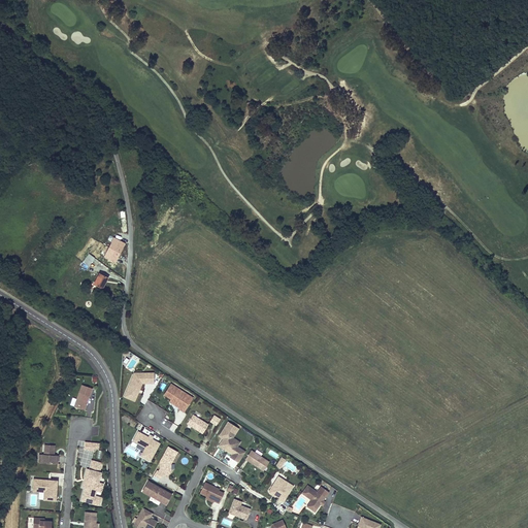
[(174,202),(168,211),(175,217),(182,206),(174,202)]
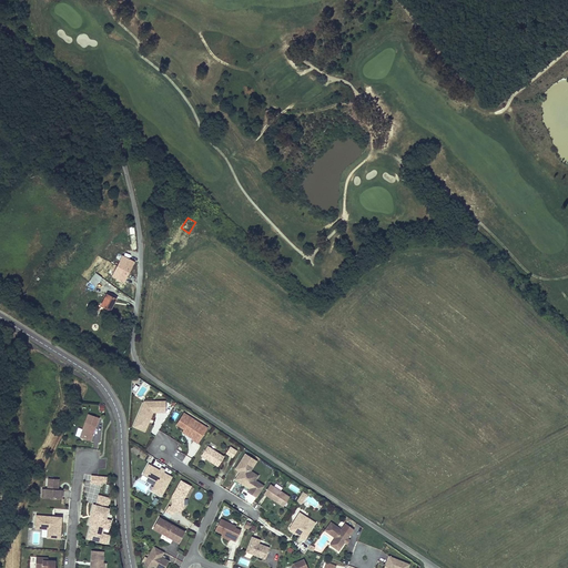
[(115,245),(112,251),(124,257),(128,251),(115,245)]
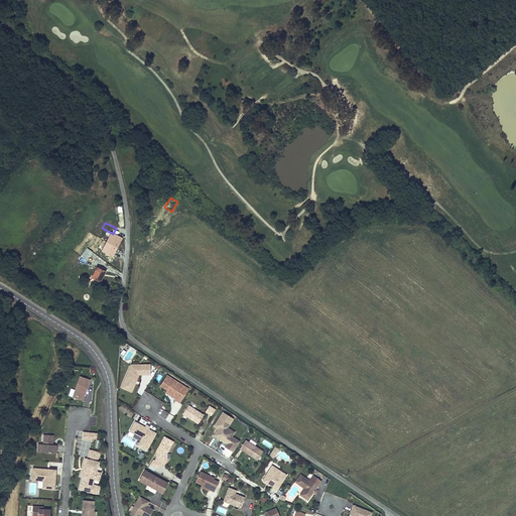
[(113,234),(102,228),(93,245),(103,250),(102,251),(113,256),(122,238),(113,234)]
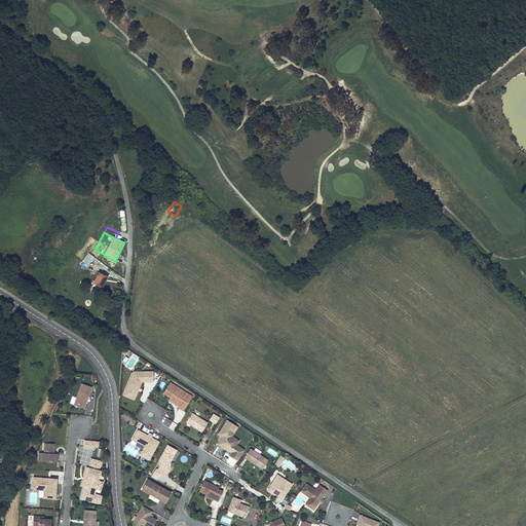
[(90,259),(86,256),(82,261),(87,265),(90,259)]
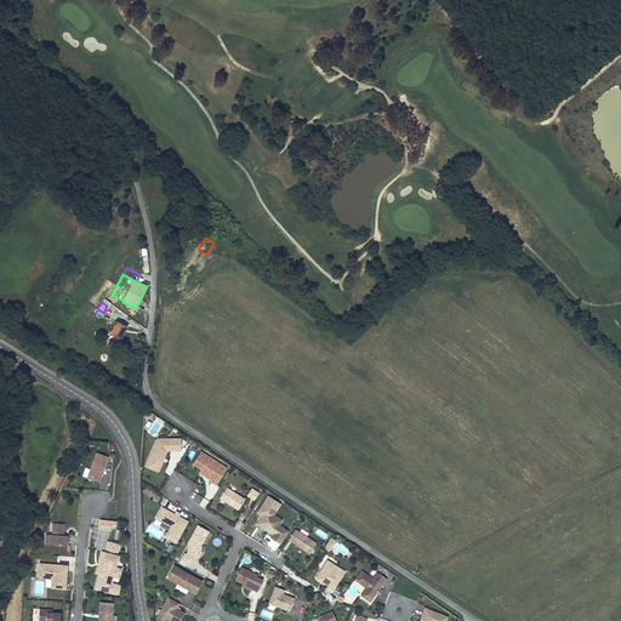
[(124,332),(123,331),(125,325),(117,322),(110,334),(120,339),(124,332)]
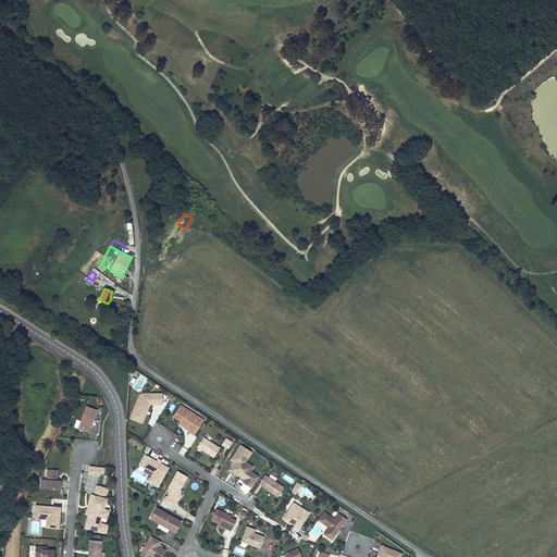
[(147,411),(150,404),(162,404),(162,394),(141,394),(133,415),(144,419),(146,413),(145,413),(146,410),(147,411)]
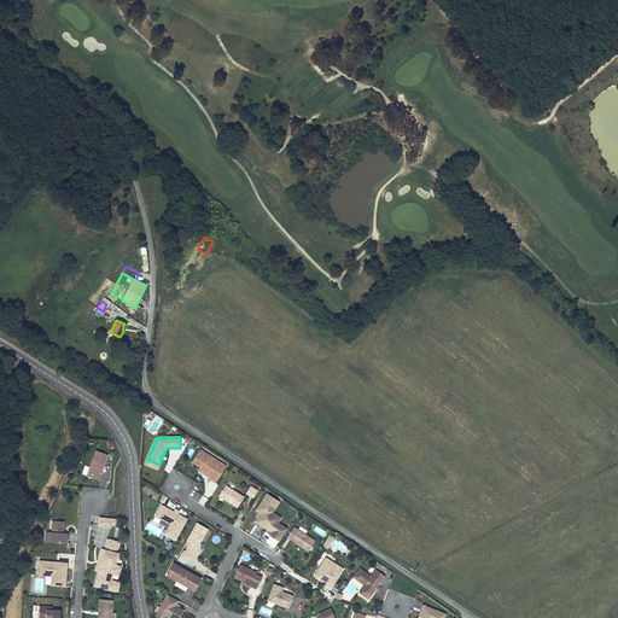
[(217,466),(220,462),(200,449),(192,462),(200,467),(202,466),(213,473),(210,478),(215,482),(223,470),(217,466)]
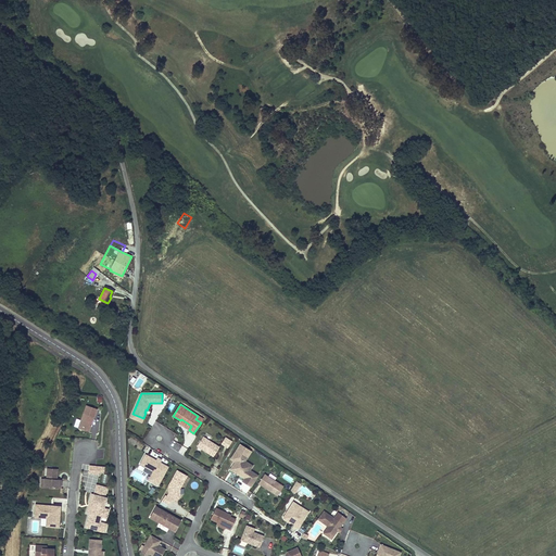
[(89,431),(93,417),(84,413),(78,428),(89,431)]
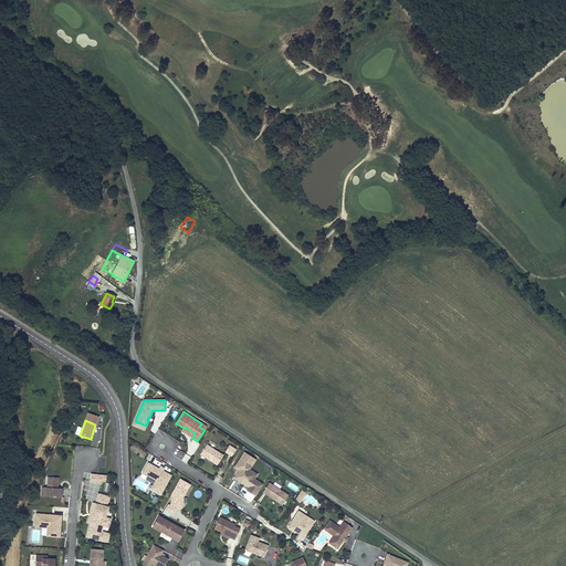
[(192,438),(195,433),(185,427),(184,428),(181,430),(192,438)]
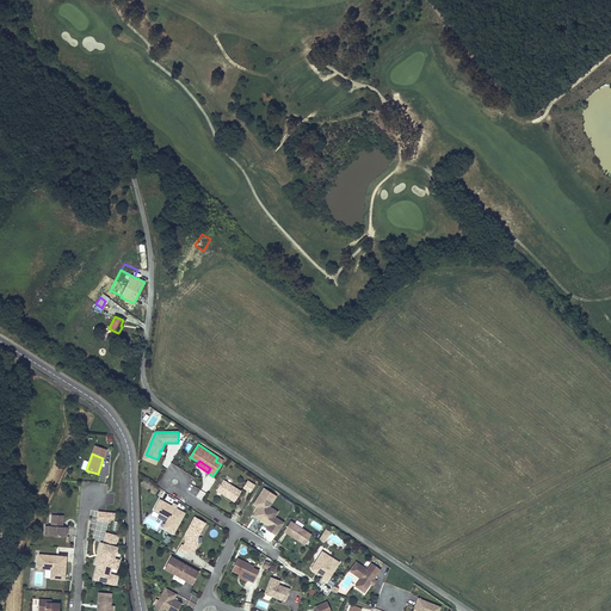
[(232,499),(238,489),(223,480),(216,489),(232,499)]
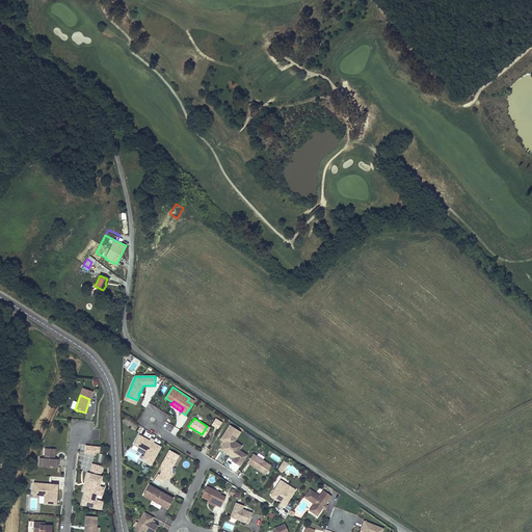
[(222,422),(216,418),(212,424),(218,429),(222,422)]
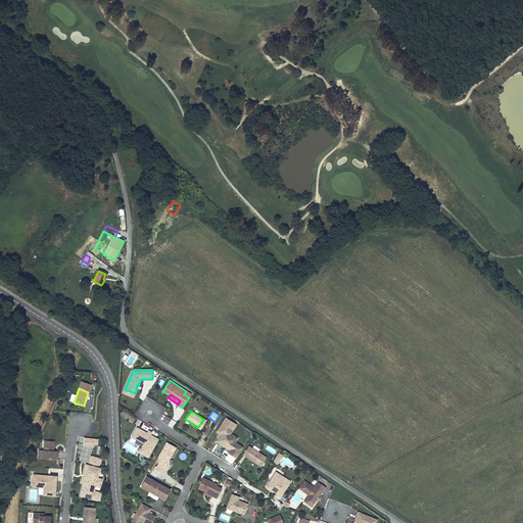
[(164,424),(173,428),(177,422),(169,417),(164,424)]
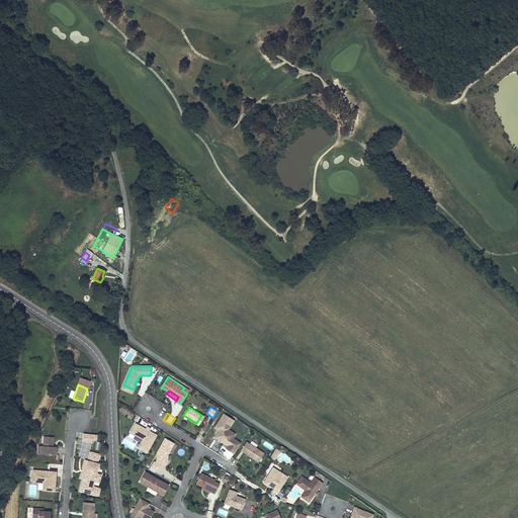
[(233,438),(235,434),(228,429),(234,421),(224,414),(214,428),(219,430),(214,437),(228,445),(226,448),(234,453),(241,443),(233,438)]
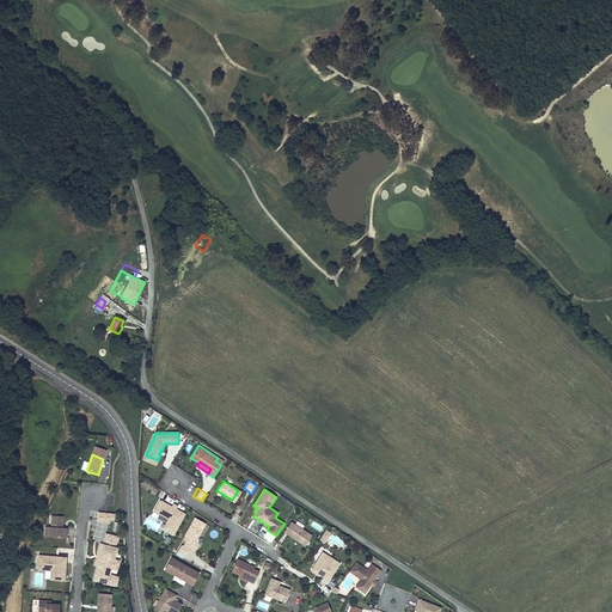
[(185,514),(160,500),(154,510),(169,519),(166,524),(177,528),(185,514)]
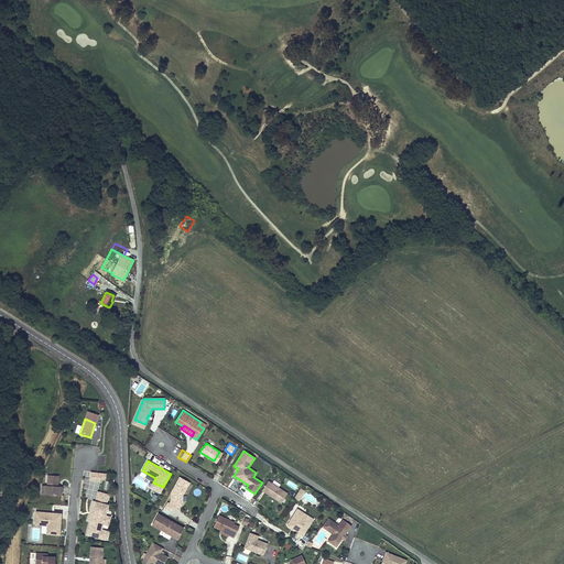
[(58,495),(60,486),(57,486),(58,476),(47,475),(47,486),(45,486),(45,492),(51,494),(51,495),(58,495)]
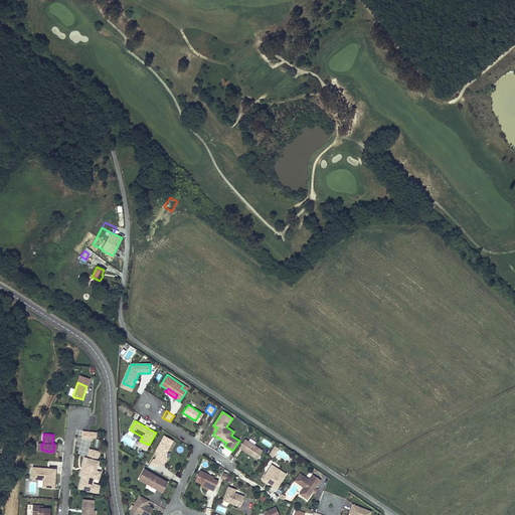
[(166,453),(173,441),(164,436),(156,450),(156,458),(166,458),(166,453)]
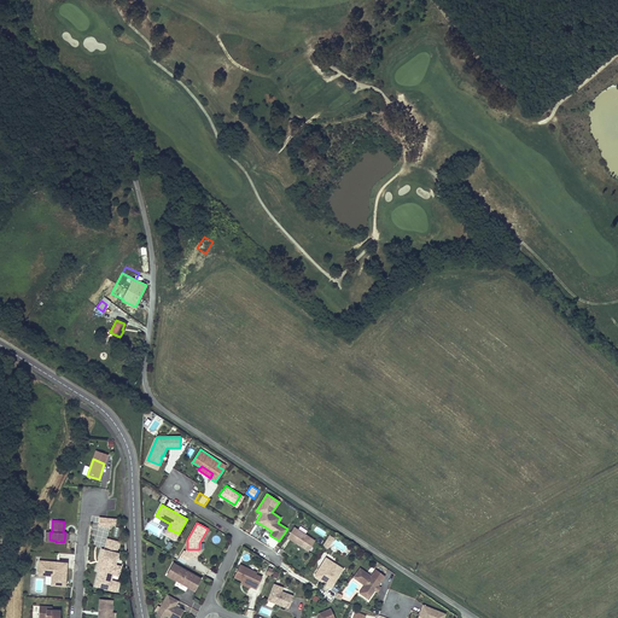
[(315,541),(293,528),(287,537),(308,551),(315,541)]
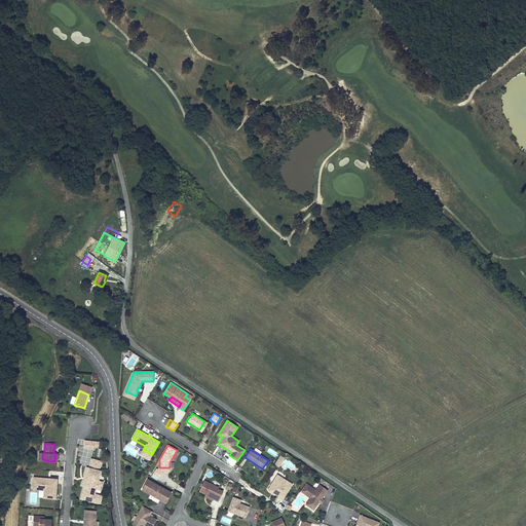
[(47,461),(47,460),(42,459),(42,453),(39,452),(38,460),(47,461)]
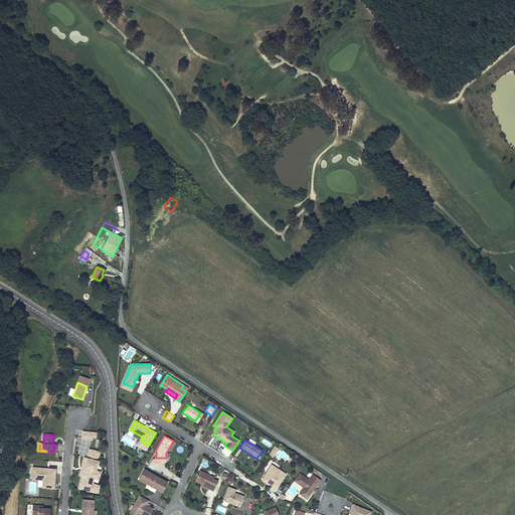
[(279,449),(275,446),(269,455),(274,458),(279,449)]
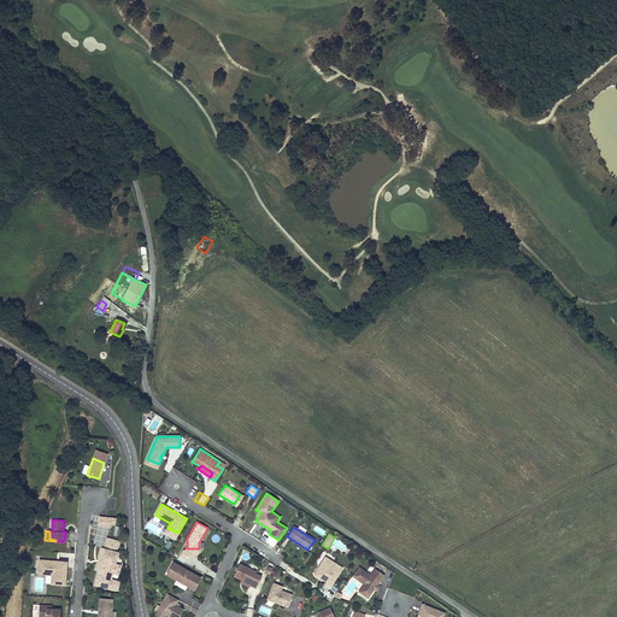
[(117,552),(116,552),(118,540),(105,538),(100,560),(98,560),(95,570),(98,571),(94,587),(115,592),(121,565),(115,563),(117,552)]
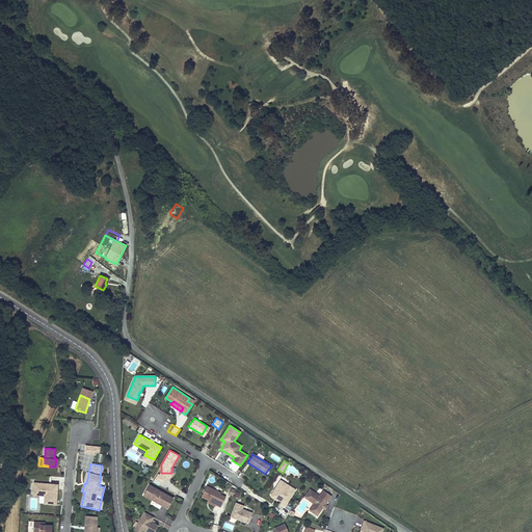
[(56,504),(57,489),(51,488),(49,486),(49,484),(34,483),(33,495),(45,496),(44,503),(56,504)]
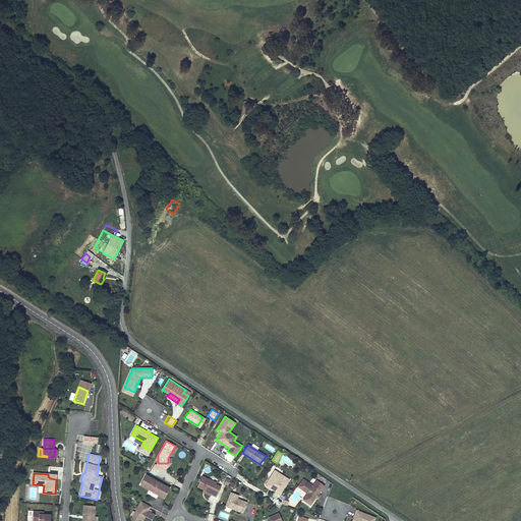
[(279,496),(289,479),(281,474),(279,477),(273,473),(266,484),(269,487),(271,486),(273,487),(272,488),(273,489),(276,491),(275,493),(279,496)]
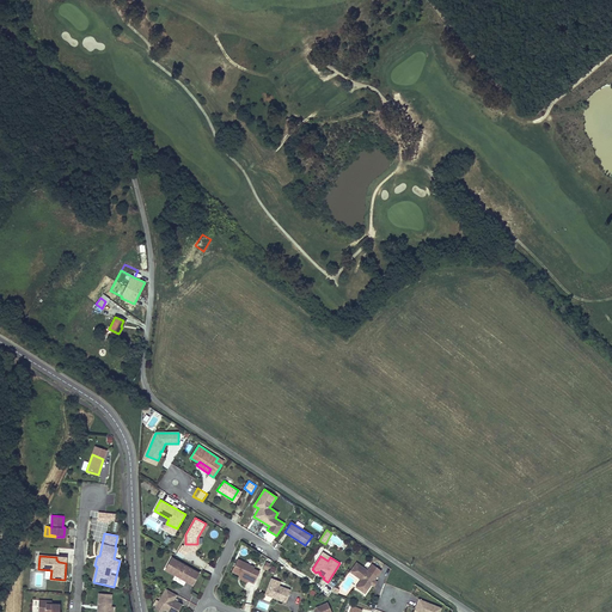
[(199,573),(175,560),(171,565),(169,563),(165,569),(191,583),(195,576),(196,577),(199,573)]
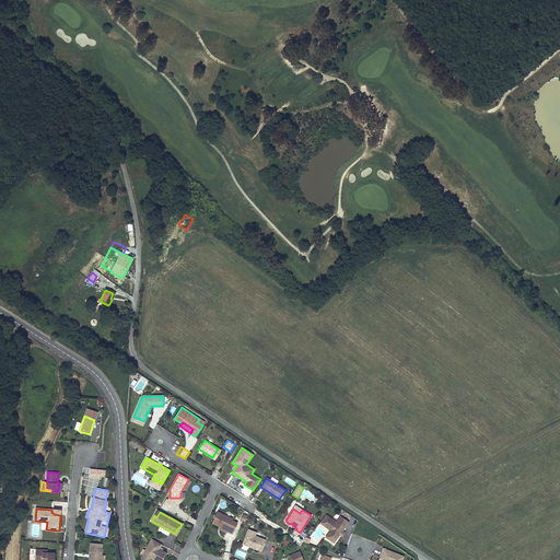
[(237,523),(232,521),(233,518),(218,512),(212,523),(219,526),(228,529),(226,531),(232,534),(237,523)]
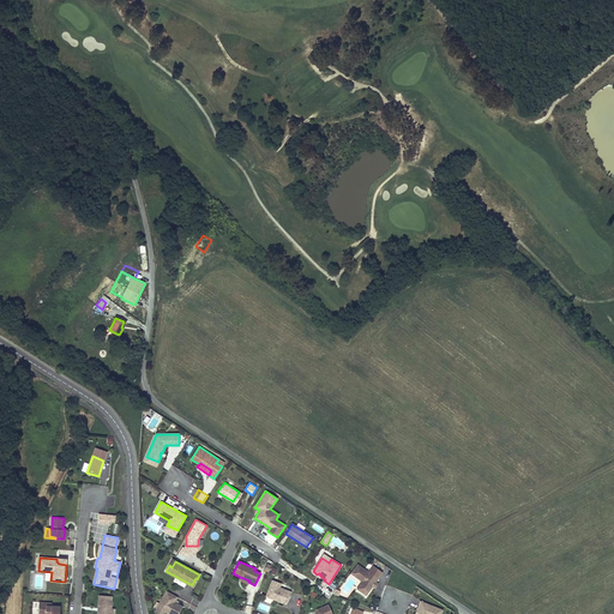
[(378,579),(383,572),(373,566),(368,572),(367,571),(357,565),(351,573),(362,582),(359,587),(368,593),(372,587),(378,579)]
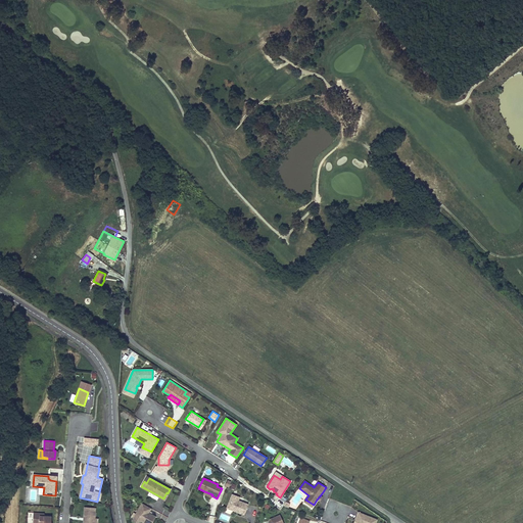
[(248,505),(238,501),(239,496),(232,493),(227,508),(234,511),(234,509),(236,510),(236,512),(244,515),(248,505)]
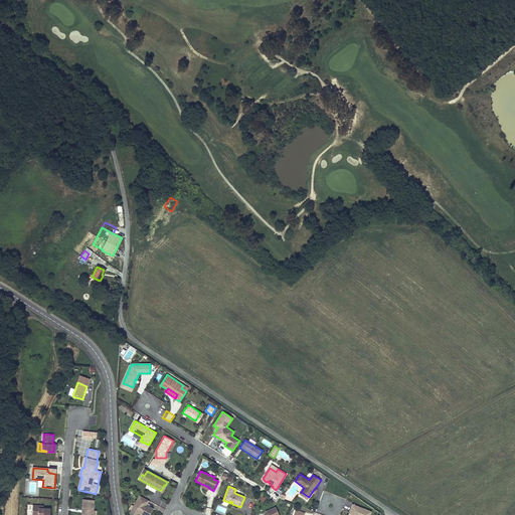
[(276,501),(283,492),(279,489),(277,492),(276,492),(271,498),(276,501)]
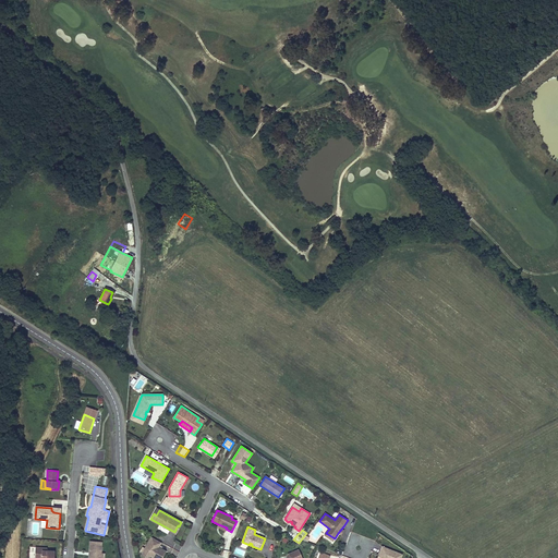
[(157,546),(159,542),(149,536),(138,556),(142,557),(147,557),(148,557),(150,557),(160,557),(165,550),(157,546)]
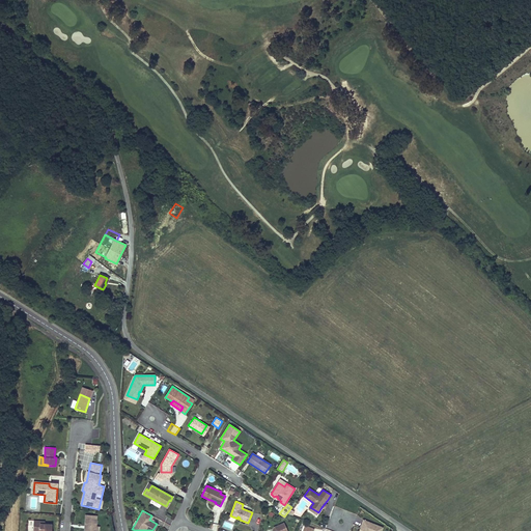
[(93,527),(94,516),(84,515),(82,530),(94,530),(95,527),(93,527)]
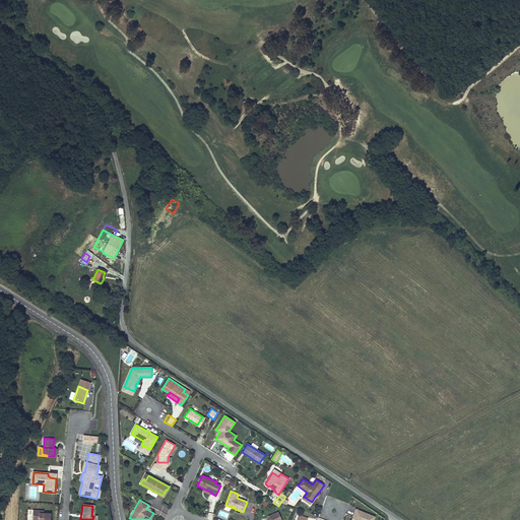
[(373,519),(375,516),(355,509),(352,516),(354,517),(352,519),(373,519)]
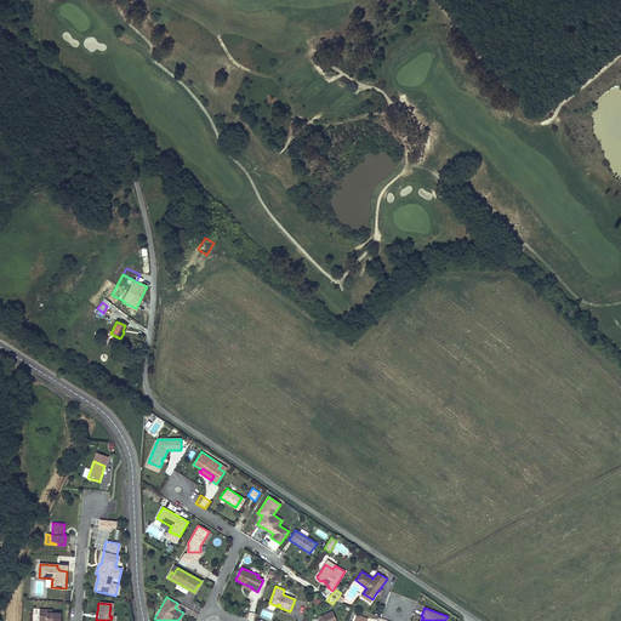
[(52,610),(40,609),(34,609),(33,620),(60,620),(61,613),(52,613),(52,610)]
